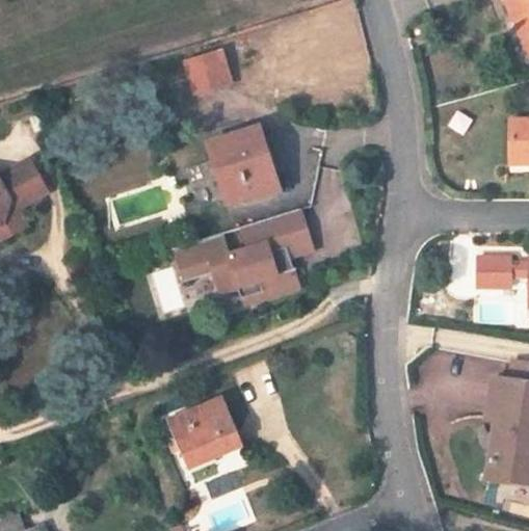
[(528,53),(528,0),(503,0),(510,21),(517,19),(528,53)]
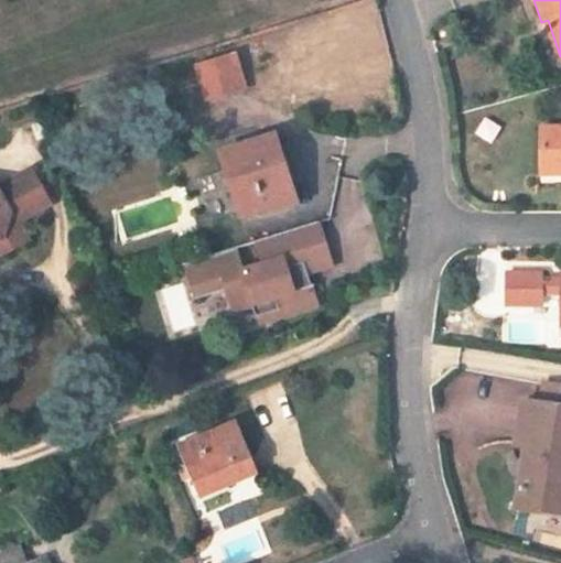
[(233,53),(194,64),(203,95),(241,84),(233,53)]
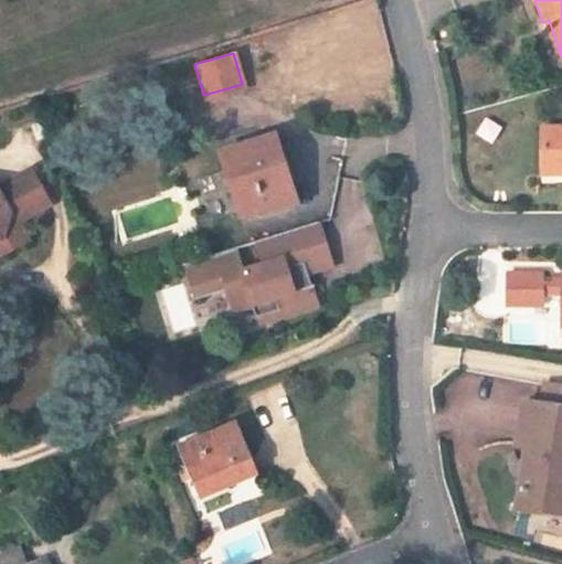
[(243,86),(242,84),(203,95),(204,98),(243,86)]
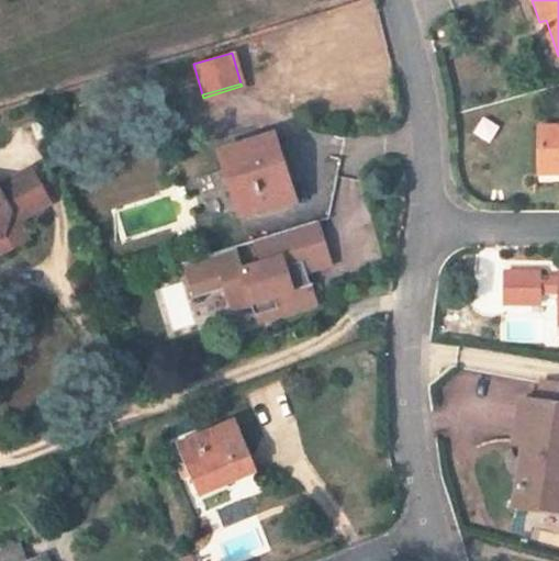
[(558,126),(537,127),(537,167),(558,167),(558,126)]
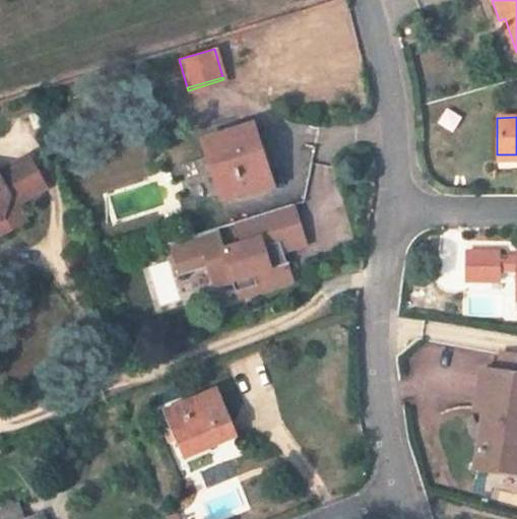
[(249,127),(202,142),(221,200),(238,194),(236,187),(266,178),(249,127)]
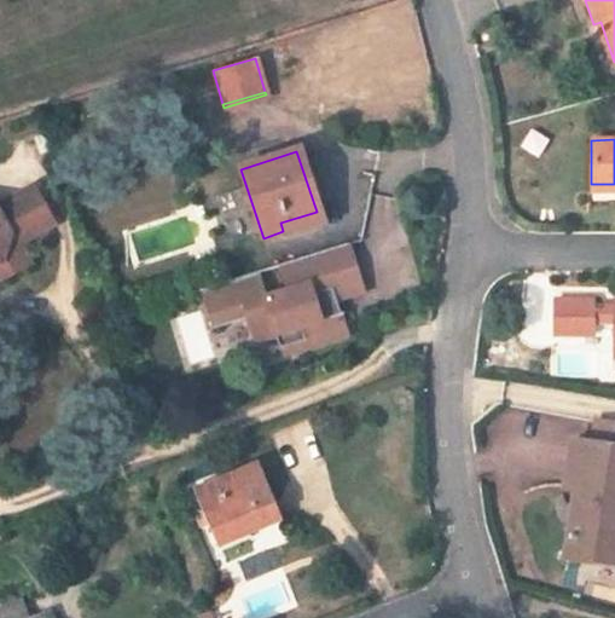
[(52,224),(33,186),(0,203),(0,261),(7,276),(29,264),(17,243),(52,224)]
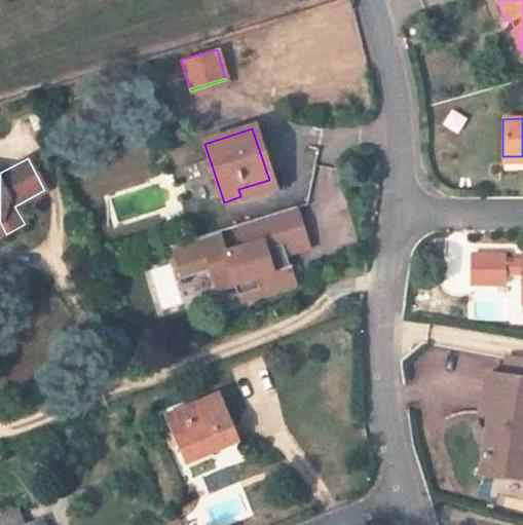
[(269,180),(238,189),(240,196),(271,187),(269,180)]
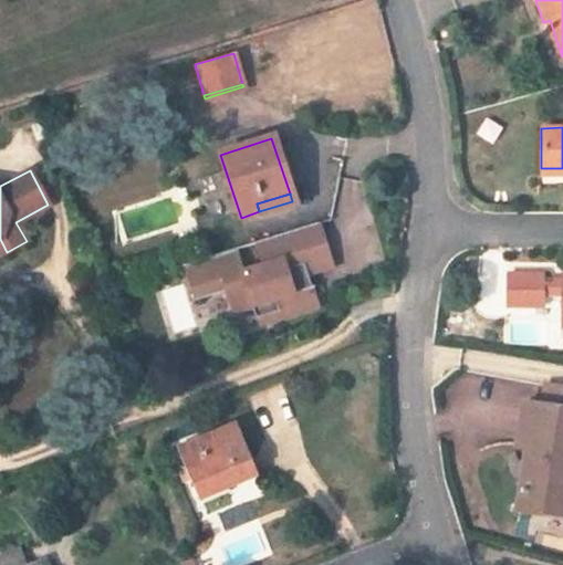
[(259,306),(263,323),(320,306),(310,273),(334,267),(321,221),(181,262),(193,300),(225,290),(232,314),(259,306)]
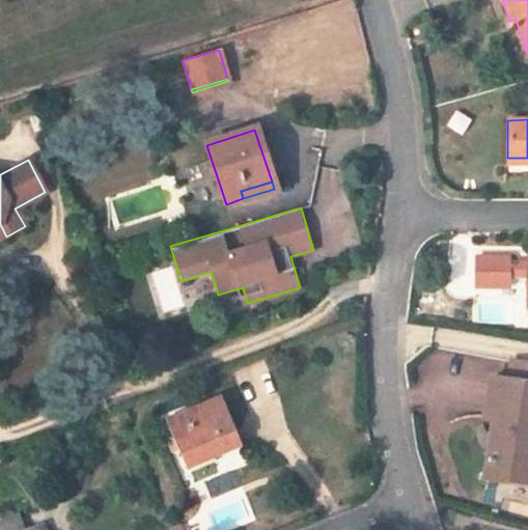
[(506,286),(506,258),(475,257),(474,285),(506,286)]
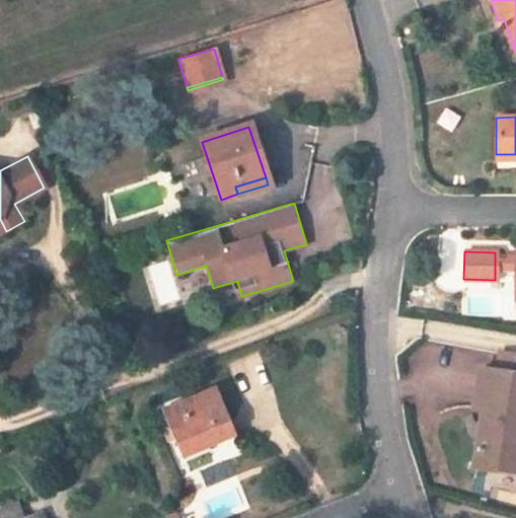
[(515,270),(515,257),(495,257),(495,269),(515,270)]
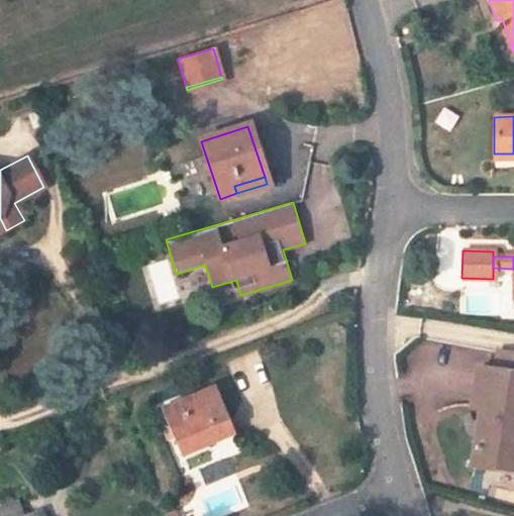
[(513,353),(495,350),(492,371),(513,373),(513,353)]
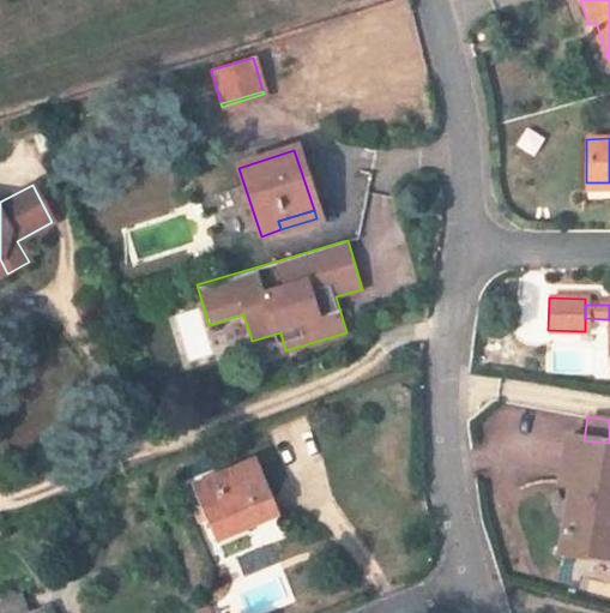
[(557,484),(569,485),(559,554),(609,562),(609,443),(584,440),(565,437),(557,484)]
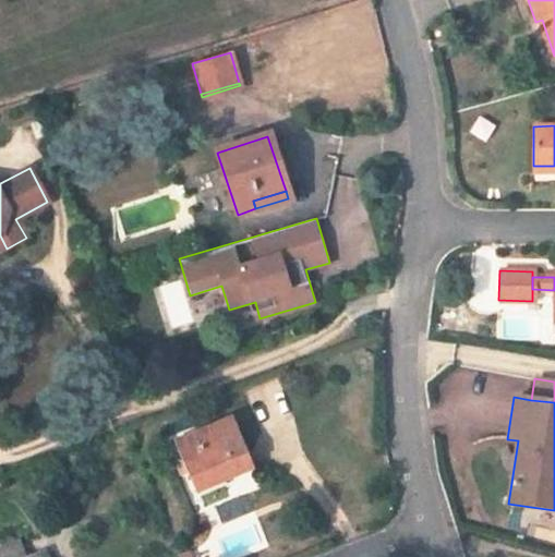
[(253,469),(231,416),(172,442),(194,493),(253,469)]
